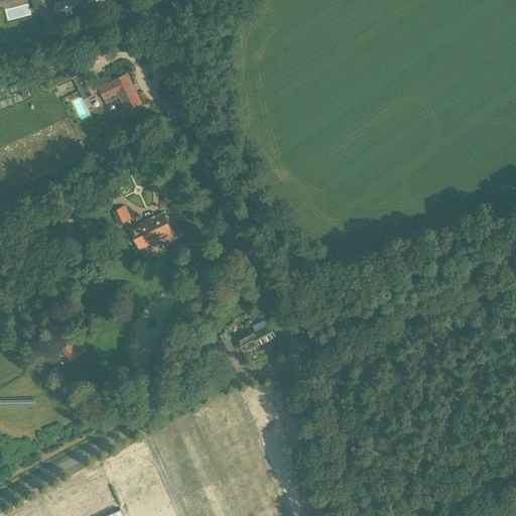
[(60,20),(86,13),(82,0),(65,0),(55,2),(60,20)]
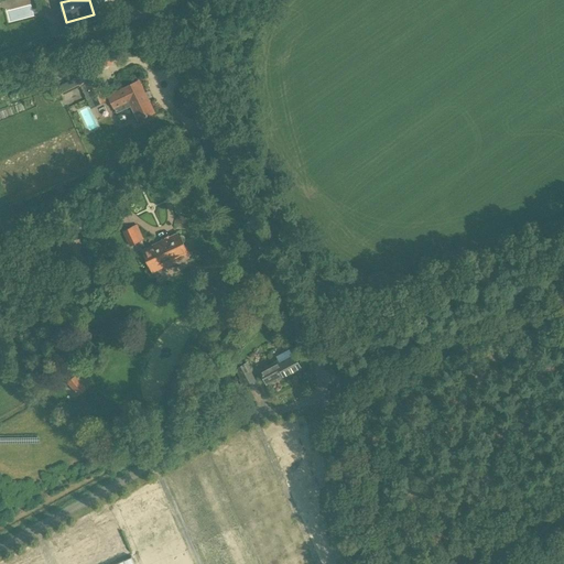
[(107,100),(93,71),(82,75),(58,86),(63,95),(80,86),(91,108),(107,100)]
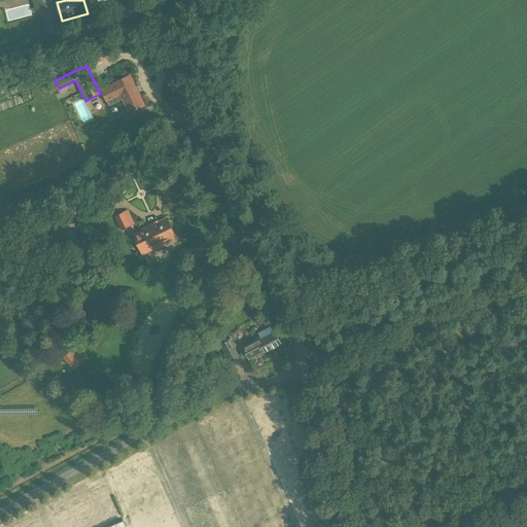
[(144,105),(130,76),(102,90),(109,106),(123,99),(129,112),(144,105)]
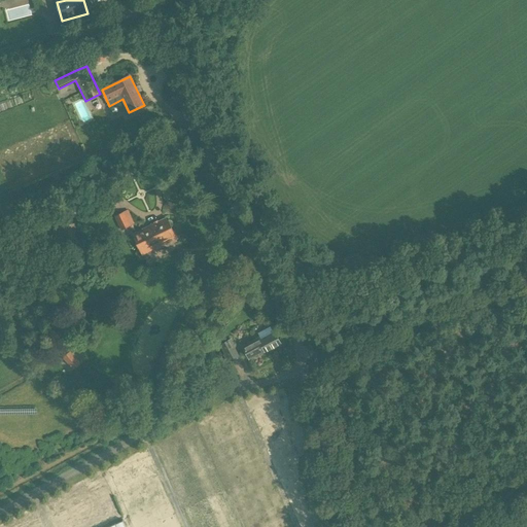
[(67,201),(74,198),(70,190),(63,195),(67,201)]
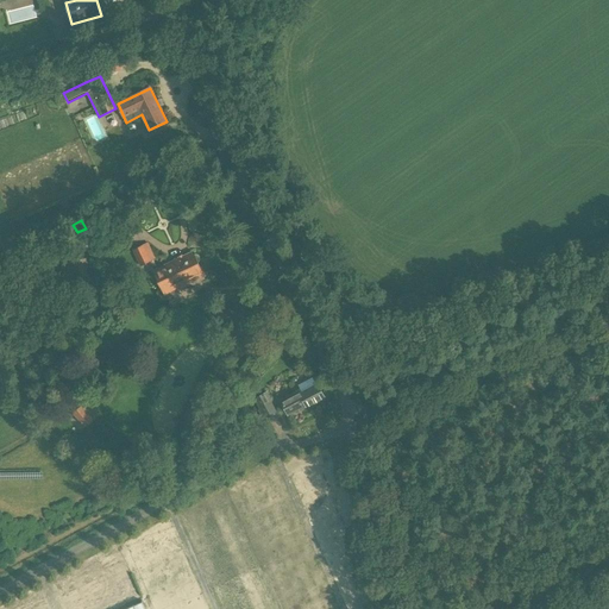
[(139,267),(156,258),(148,242),(132,250),(139,267)]
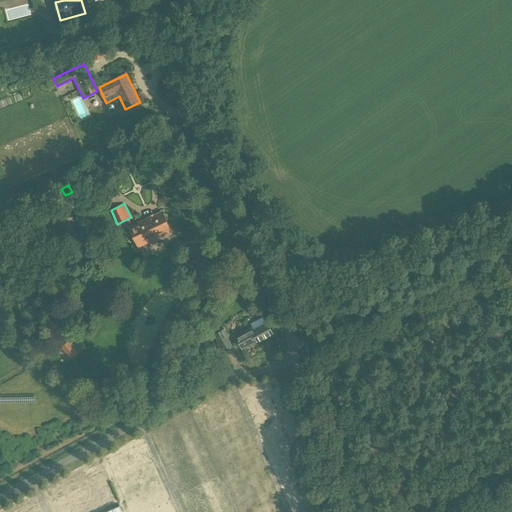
[(162,213),(161,211),(155,214),(156,216),(139,224),(138,222),(128,227),(135,241),(145,237),(145,235),(153,232),(155,237),(170,230),(165,220),(167,219),(167,217),(167,215),(166,214),(164,213),(162,213)]
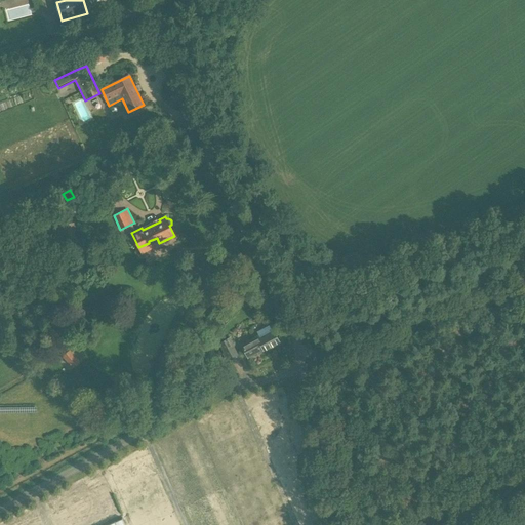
[(56,240),(77,238),(76,223),(55,225),(56,240)]
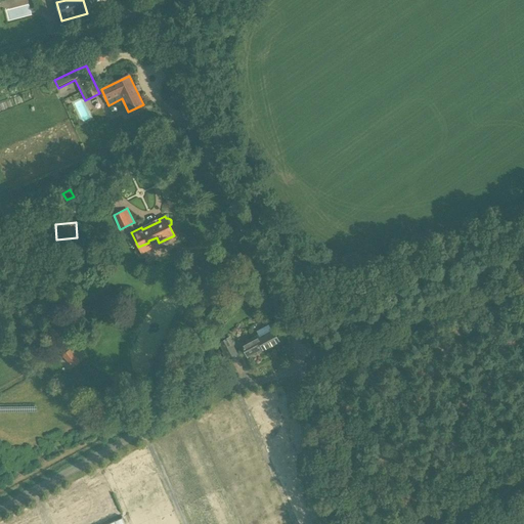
[(269,323),(269,324),(256,331),(258,335),(257,336),(256,335),(241,343),(248,356),(263,348),(264,349),(279,341),(269,323)]
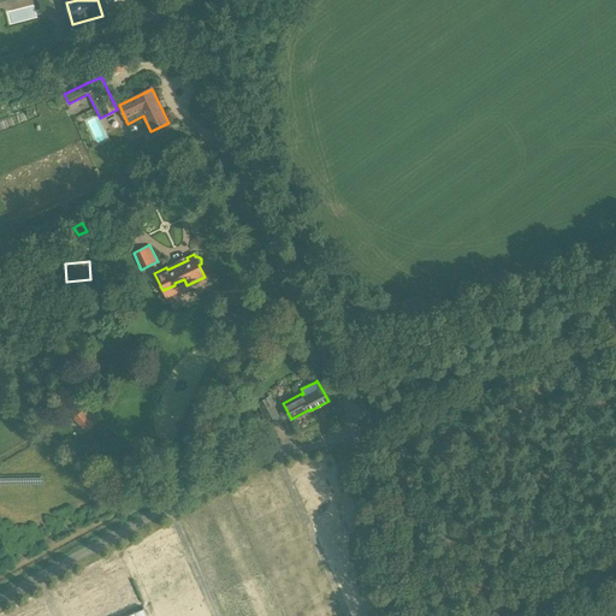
[(268,422),(279,415),(270,397),(258,403),(268,422)]
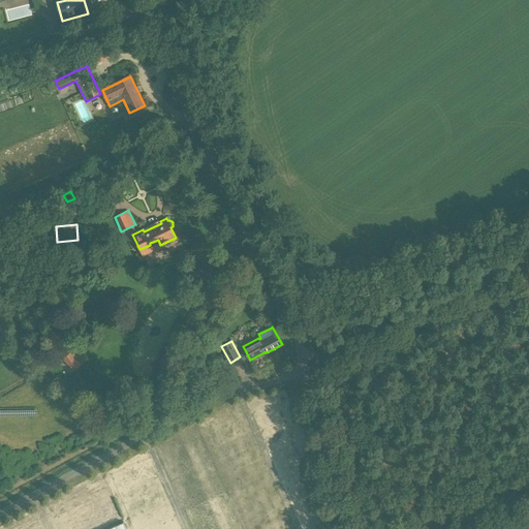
[(70,354),(69,352),(62,359),(72,371),(80,366),(73,359),(75,356),(72,352),(70,354)]
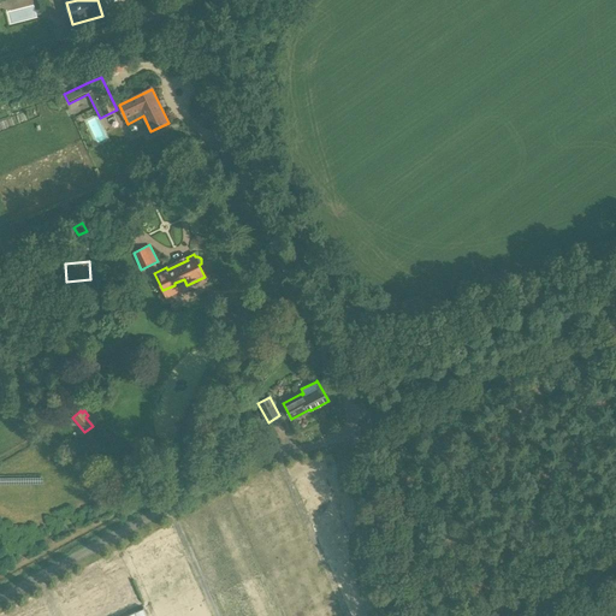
[(51,615),(46,602),(3,615),(51,615)]
